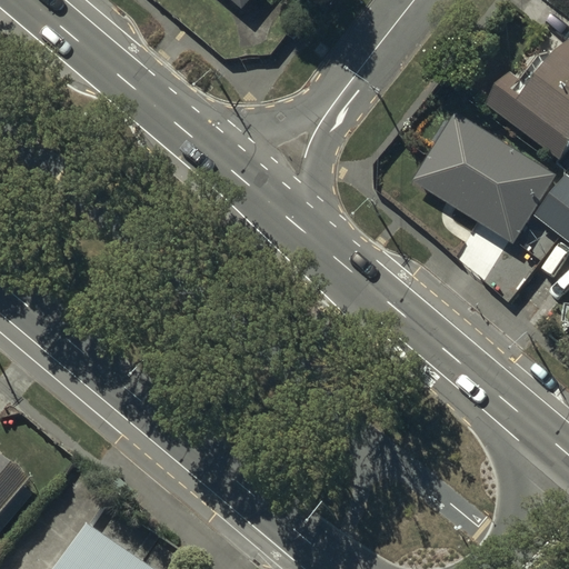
[(233,0),(248,10),(256,0),(233,0)]
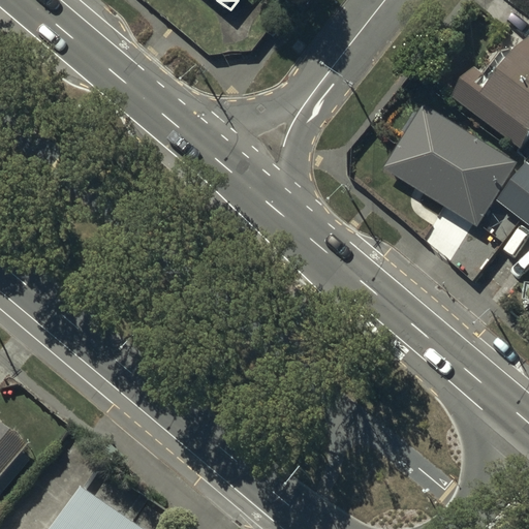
[(487,76),(476,69),(455,98),(523,151),(528,143),(528,42),(519,57),(501,58),(487,76)]
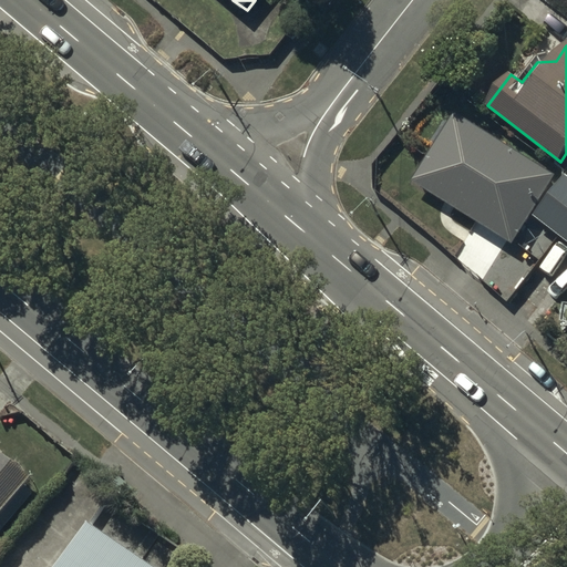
[(555,175),(455,113),(412,182),(512,244),(555,175)]
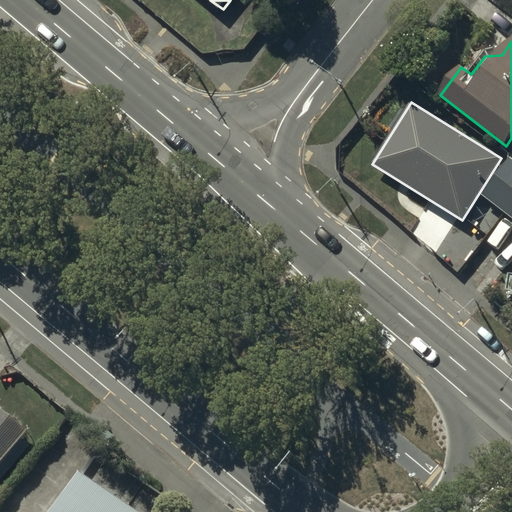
[(483,195),(511,217),(511,159),(483,195)]
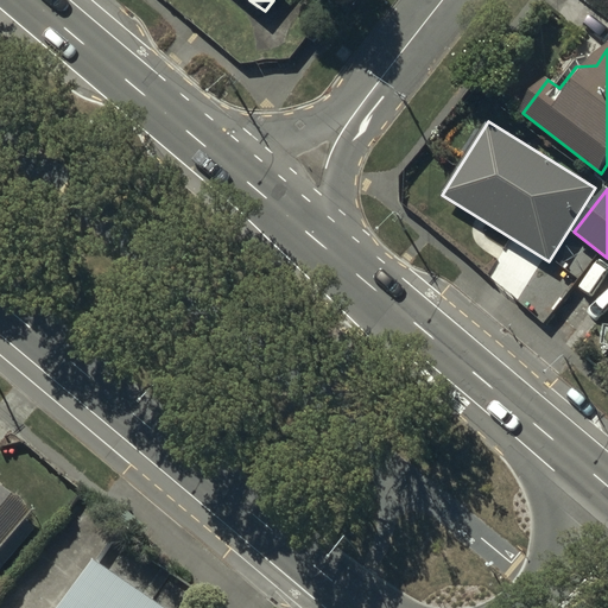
[(39,520),(6,491),(0,496),(0,576),(38,533),(32,529),(39,520)]
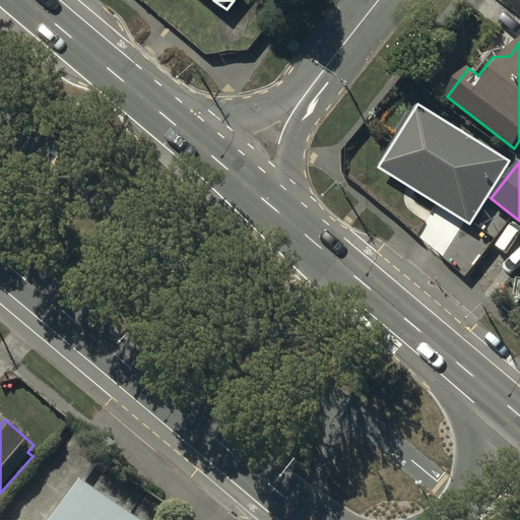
[(135,519),(82,483),(57,519),(135,519)]
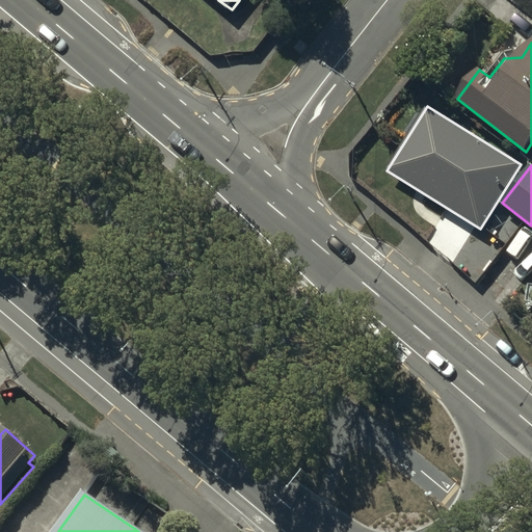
All buildings are outlined.
